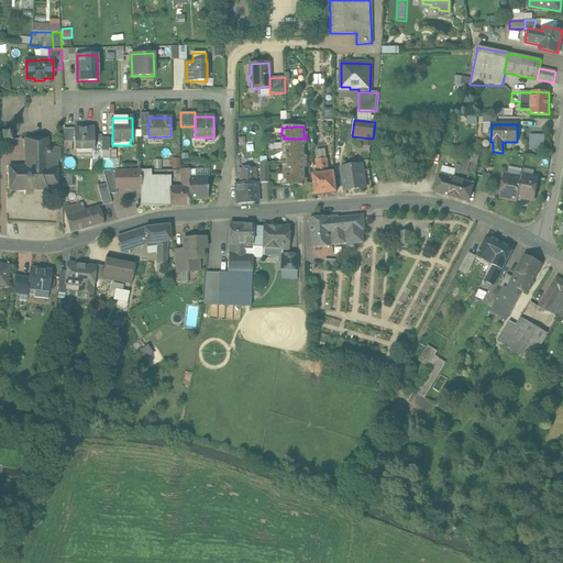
[(94,129),(75,129),(75,150),(94,150),(94,138),(94,134),(94,129)]
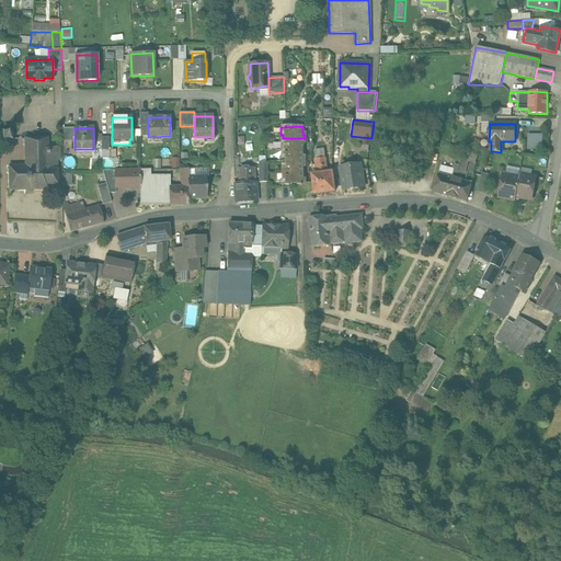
[(12,130),(2,130),(2,141),(13,141),(12,130)]
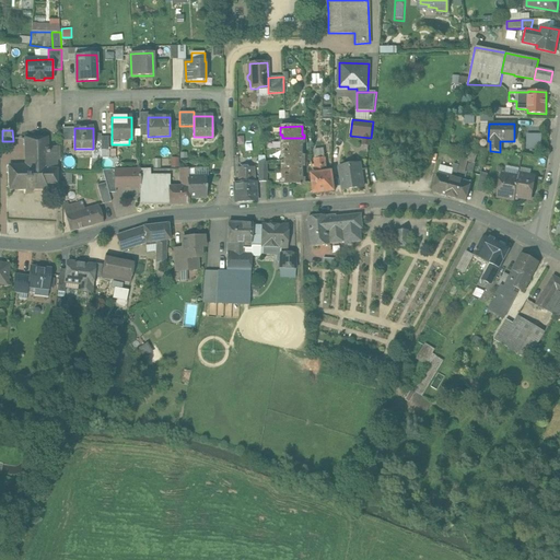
[(526,132),(526,148),(543,149),(543,132),(526,132)]
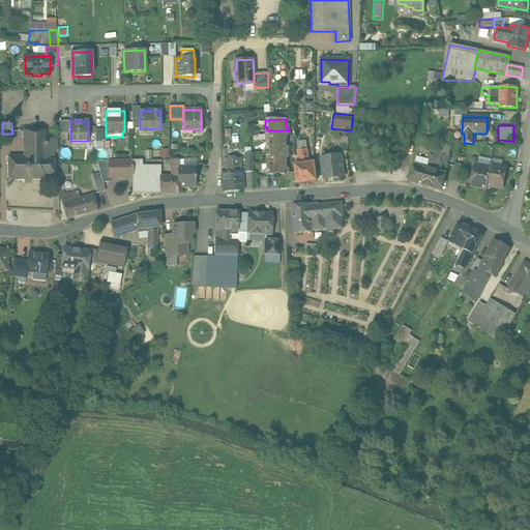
[(45,130),(24,131),(25,133),(22,133),(22,137),(25,137),(25,157),(8,157),(8,158),(6,158),(6,164),(9,164),(9,179),(24,179),(24,181),(31,181),(31,179),(46,178),(46,174),(54,174),(53,139),(45,139),(45,130)]
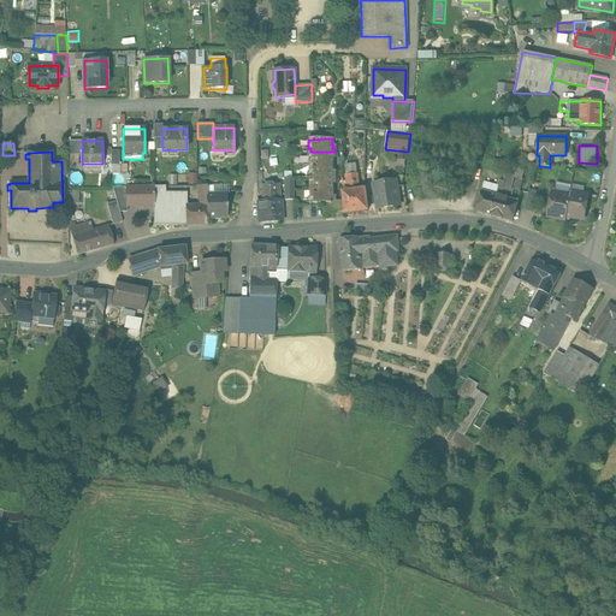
[(335,152),(311,152),(311,157),(308,157),(308,165),(332,164),(332,155),(335,155),(335,152)]
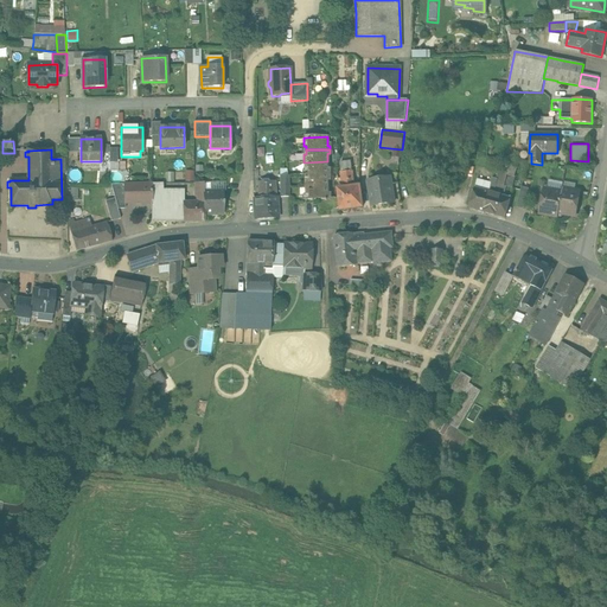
[(327,161),(304,163),(305,171),(306,171),(307,174),(331,174),(331,171),(328,171),(327,161)]
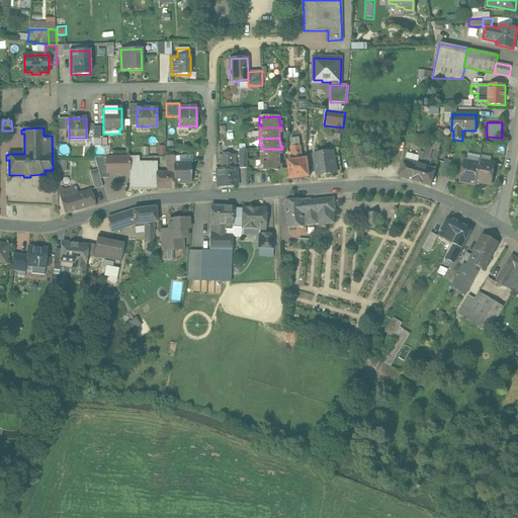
[(435,138),(432,148),(426,147),(424,153),(425,153),(424,157),(432,159),(437,161),(439,151),(443,139),(435,138)]
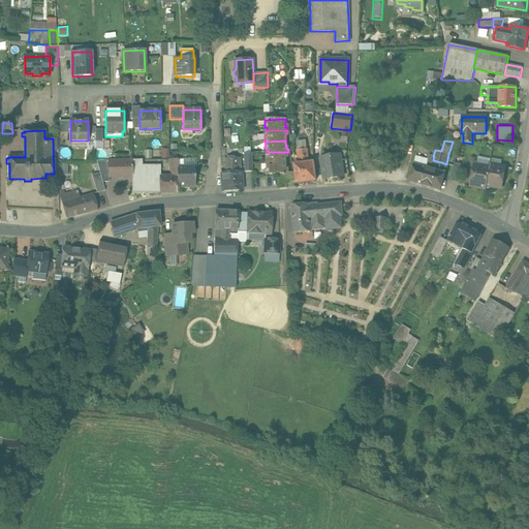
[(460,142),(453,142),(448,154),(456,156),(460,142)]
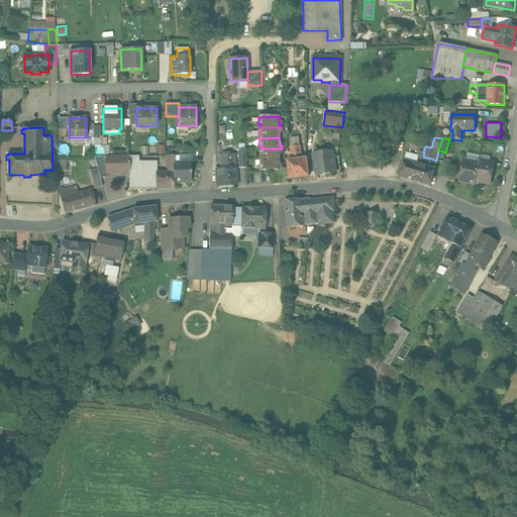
[(300,145),(291,146),(292,161),(288,161),(290,179),(309,177),(306,159),(302,159),(300,145)]
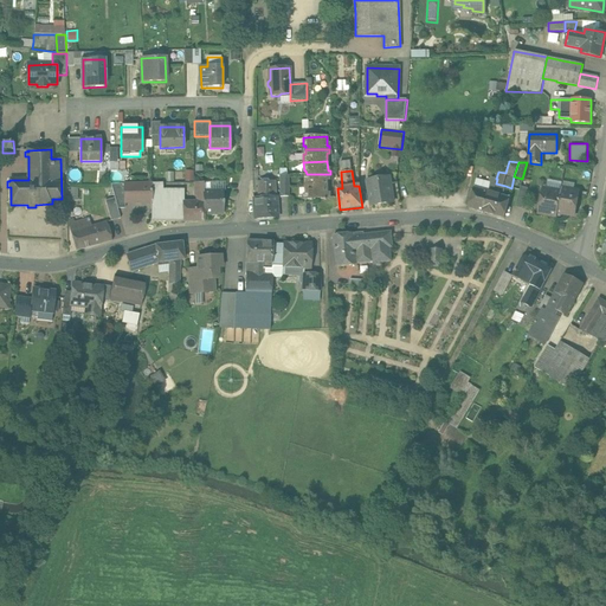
[(330,174),(307,174),(307,179),(304,179),(304,187),(328,186),(328,178),(330,178),(330,174)]
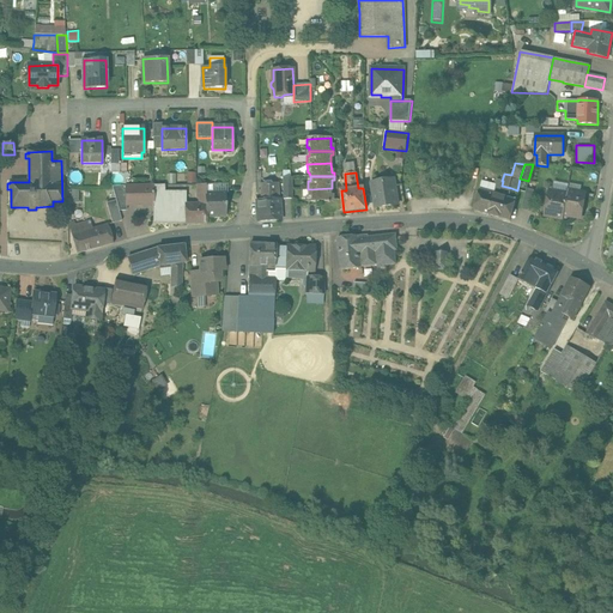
[(394,180),(371,183),(376,208),(399,205),(394,180)]
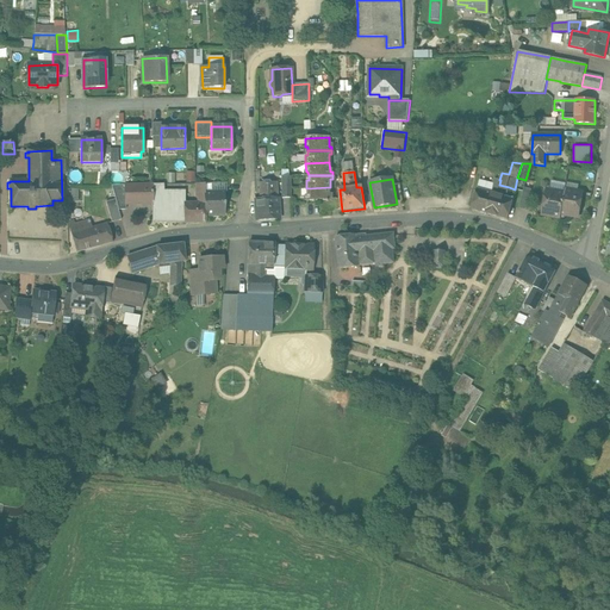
[(499,180),(495,179),(491,193),(496,194),(497,192),(506,194),(509,187),(499,185),(500,180),(499,180)]
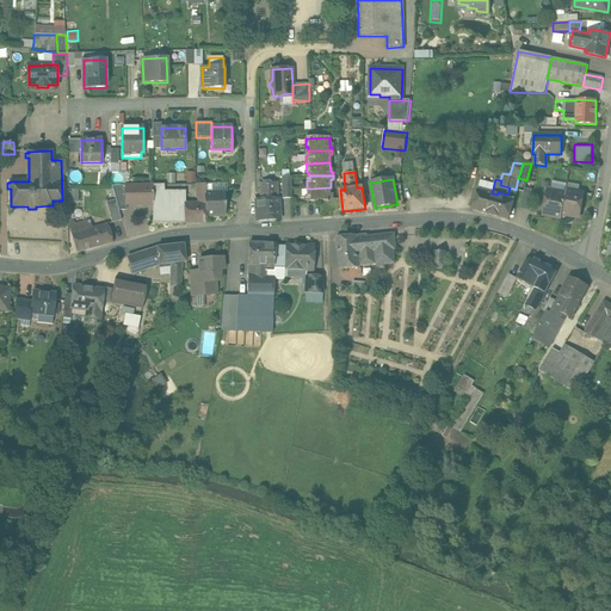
[(275,183),(259,184),(260,199),(255,199),(257,221),(279,220),(278,198),(276,198),(275,183)]
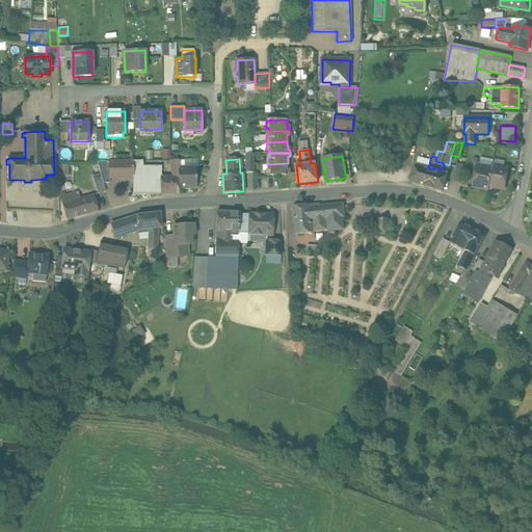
[(161,177),(160,177),(160,193),(160,194),(179,194),(180,193),(179,188),(179,168),(179,160),(170,161),(170,173),(173,173),(173,177),(161,177)]
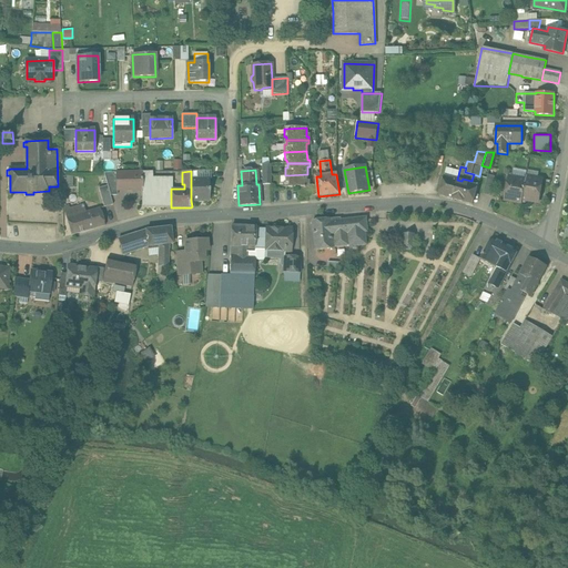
[(142,172),(124,172),(124,190),(142,190),(142,172)]
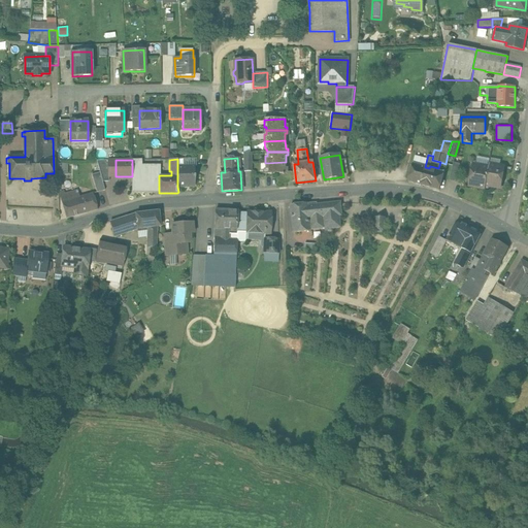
[(146,160),(132,160),(132,176),(132,192),(159,192),(159,175),(160,175),(160,166),(146,166),(146,160)]
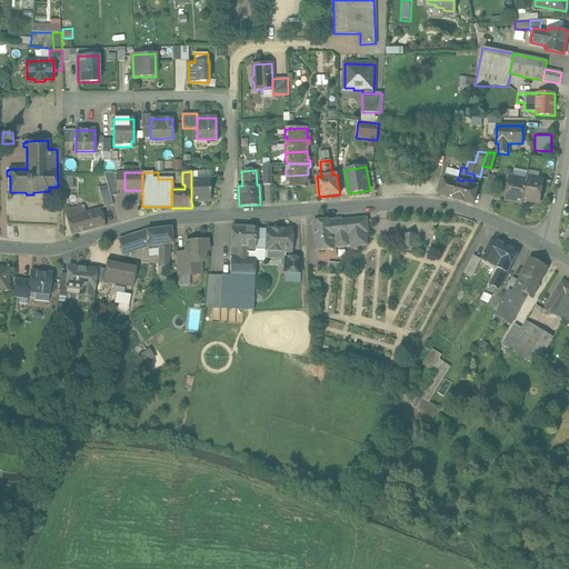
[(116,173),(105,173),(108,186),(110,196),(117,196),(117,191),(116,173)]
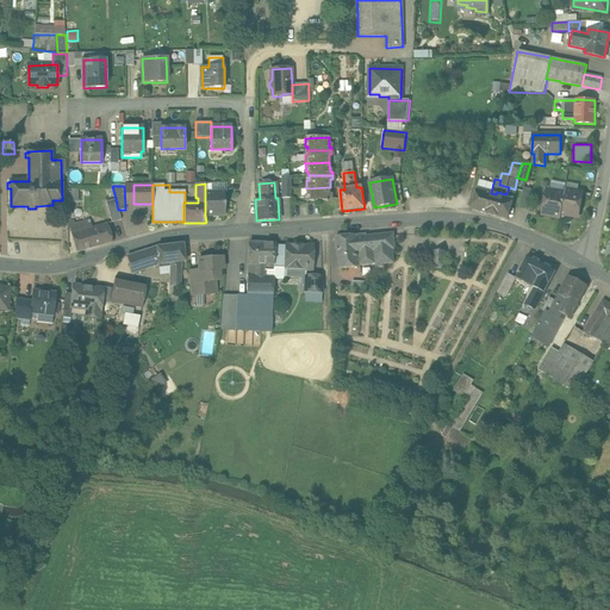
[(524,186),(520,207),(527,210),(531,188),(524,186)]
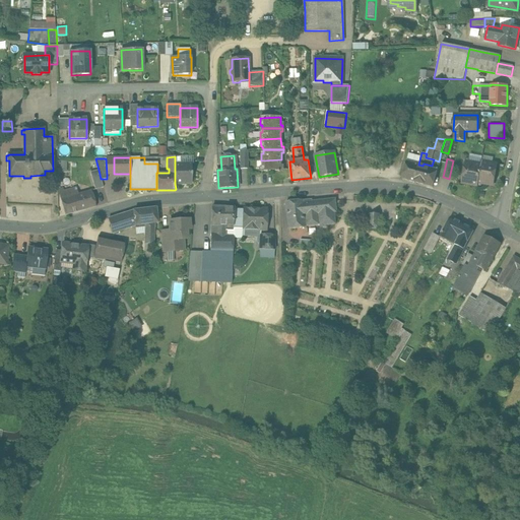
[(281,159),(261,160),(261,168),(263,168),(263,172),(273,172),(283,171),(283,168),(281,168),(281,159)]
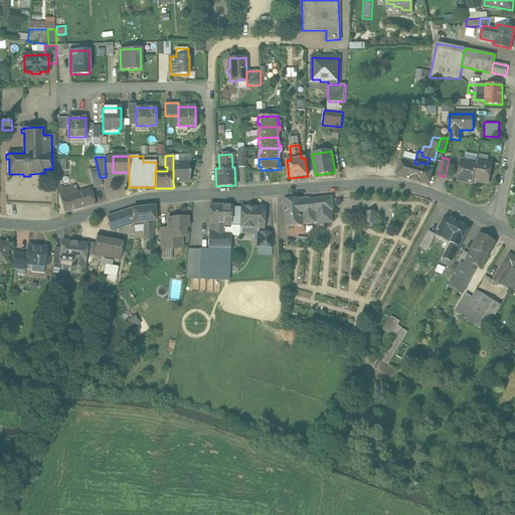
[(414,163),(402,160),(398,177),(428,185),(434,168),(418,164),(414,163)]
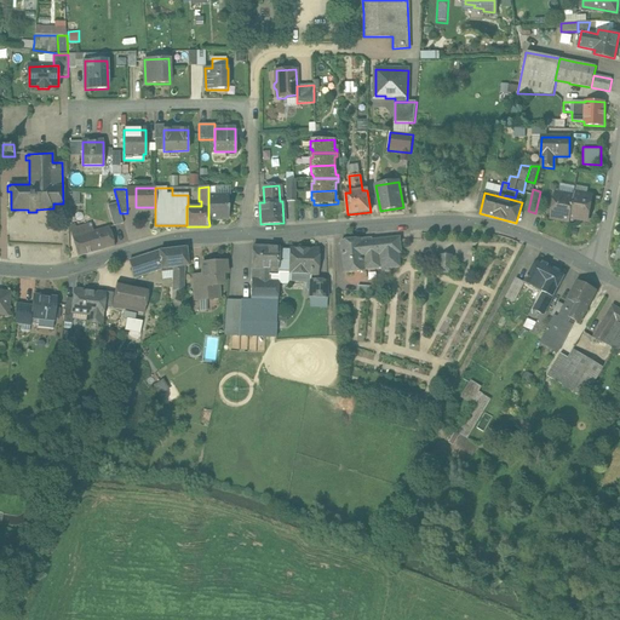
[(573,196),(556,193),(551,218),(569,222),(570,218),(569,218),(574,196),(573,196)]
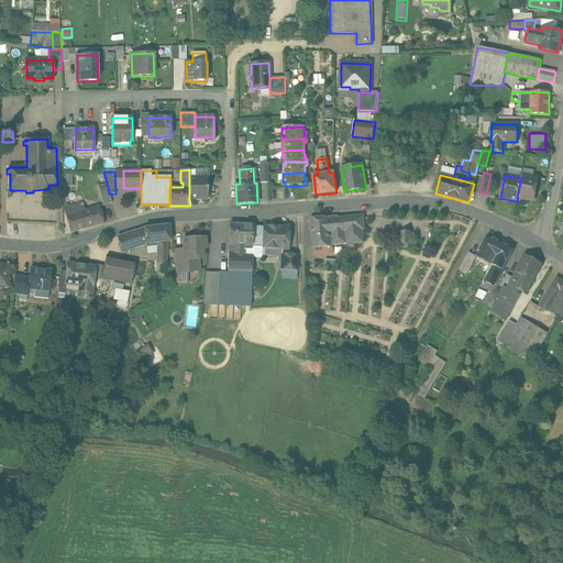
[(538,178),(521,175),(520,178),(521,178),(517,198),(518,198),(533,201),(538,178)]
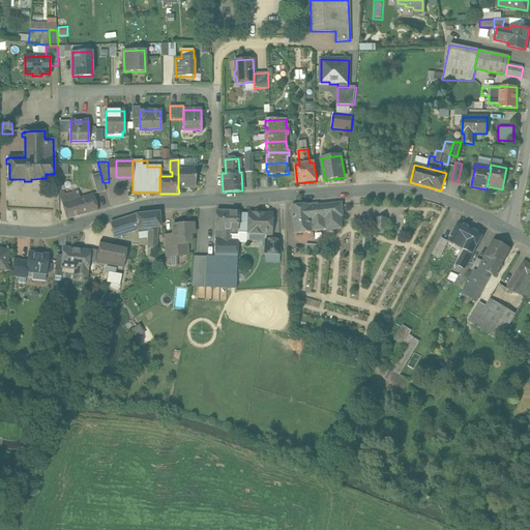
[(195,168),(178,168),(178,187),(195,187),(195,168)]
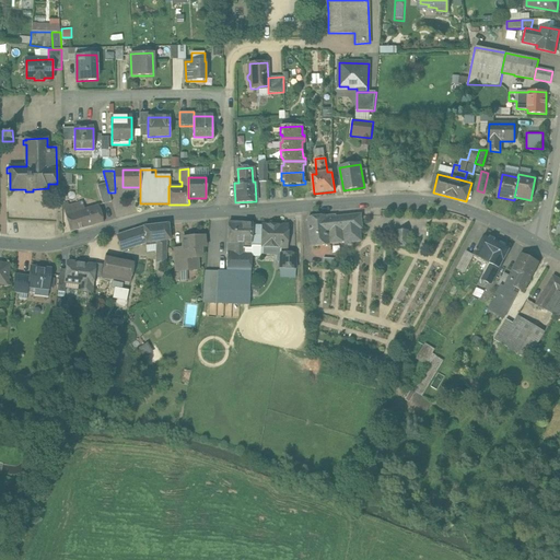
[(106,183),(97,186),(103,205),(112,202),(108,193),(106,183)]
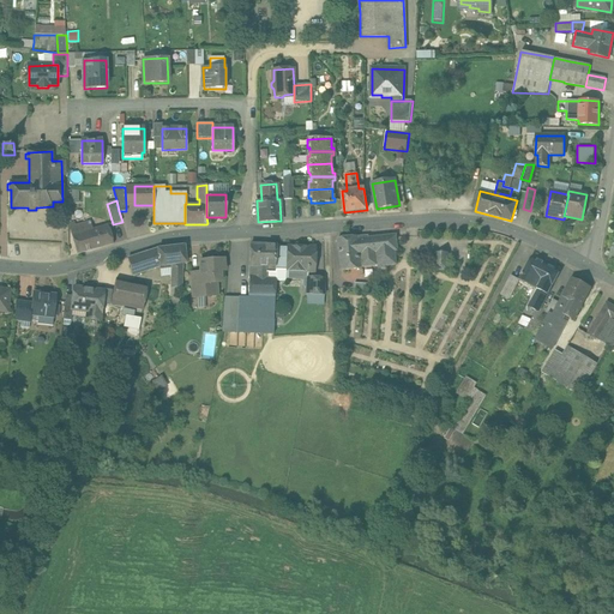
[(335,202),(323,203),(323,214),(335,212),(335,202)]
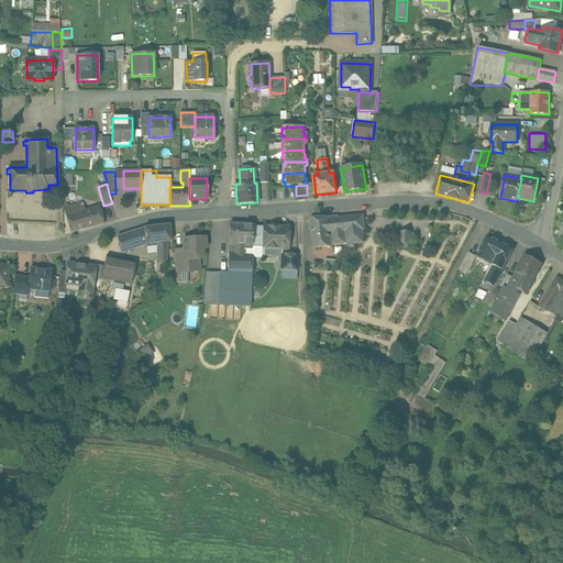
[(83,203),(69,207),(64,208),(72,233),(103,224),(99,207),(85,211),(83,203)]
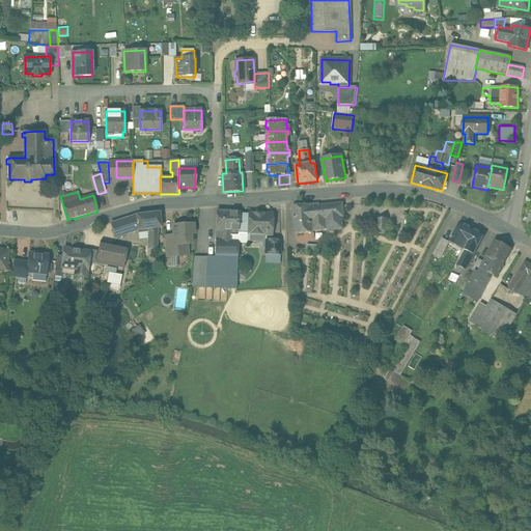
[(318,204),(310,205),(310,204),(292,206),(296,234),(313,232),(313,231),(327,230),(327,231),(343,229),(342,218),(344,217),(342,203),(318,205),(318,204)]
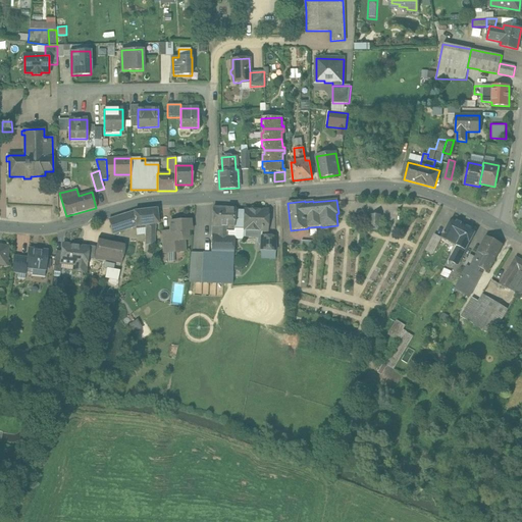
[(235,209),(213,208),(212,236),(227,236),(227,231),(235,231),(235,212),(235,209)]
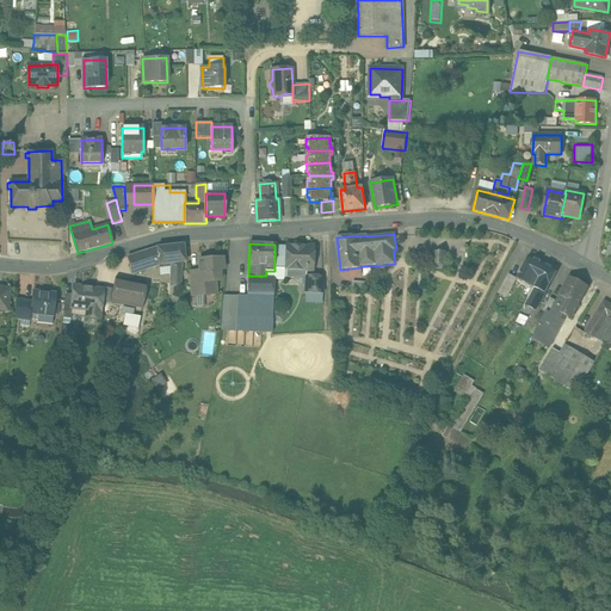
[(161,247),(156,247),(141,253),(147,270),(159,266),(170,265),(181,263),(186,263),(184,245),(161,247)]
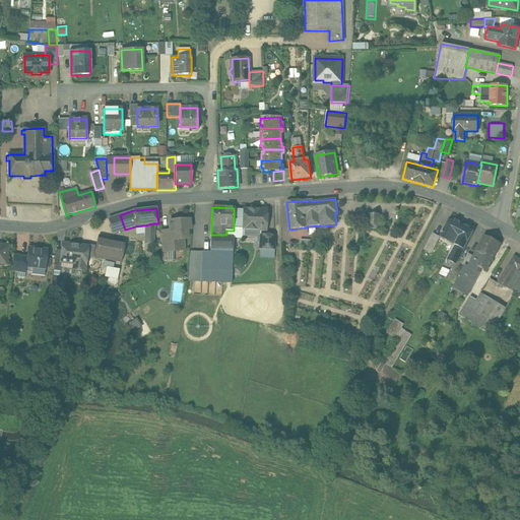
[(267,210),(243,209),(243,211),(244,211),(243,226),(243,229),(243,237),(257,237),(257,243),(259,243),(260,235),(260,230),(264,230),(264,231),(266,231),(267,210)]
